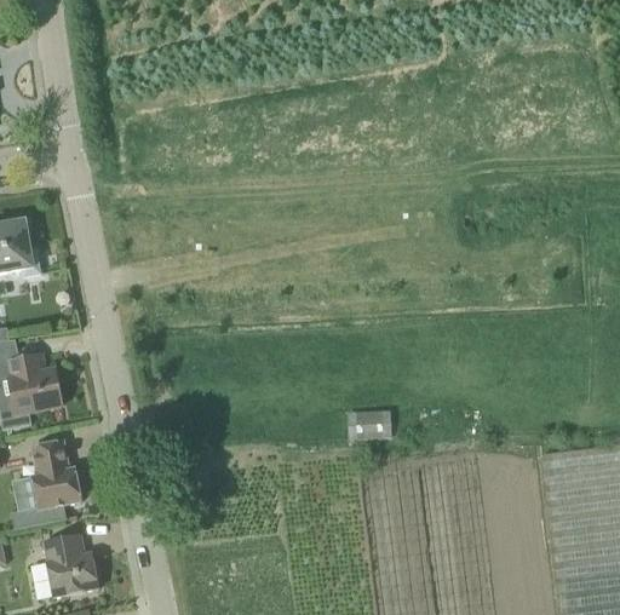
[(0,272),(21,269),(22,275),(41,272),(36,248),(30,249),(26,219),(0,223),(0,340),(10,339),(7,327),(0,327),(0,272)]
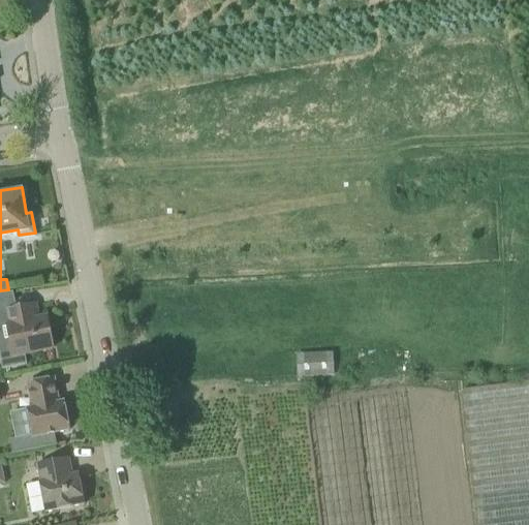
[(35,302),(5,307),(0,308),(0,354),(2,366),(27,362),(25,350),(53,345),(50,327),(43,328),(41,315),(38,316),(35,302)]
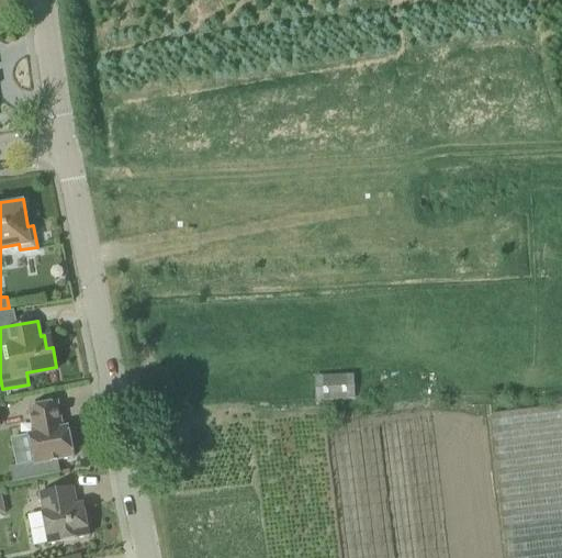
[(353,395),(352,376),(317,377),(317,397),(353,395)]
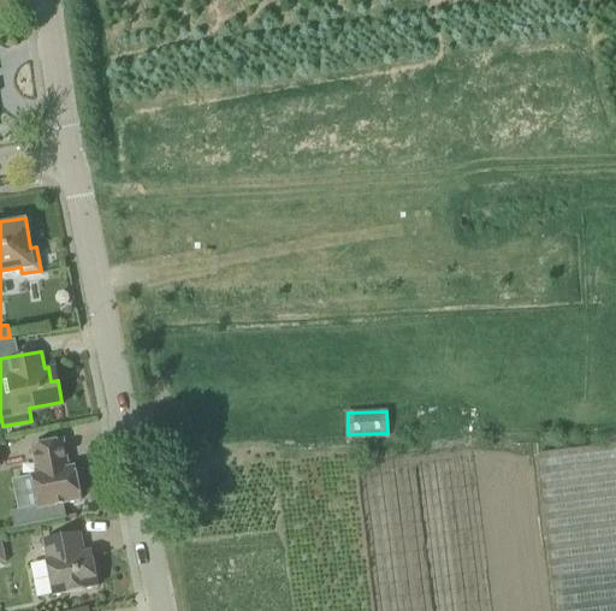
[(69,466),(63,438),(31,444),(37,472),(31,473),(30,474),(36,503),(11,508),(15,526),(66,515),(64,500),(81,498),(75,464),(69,466)]
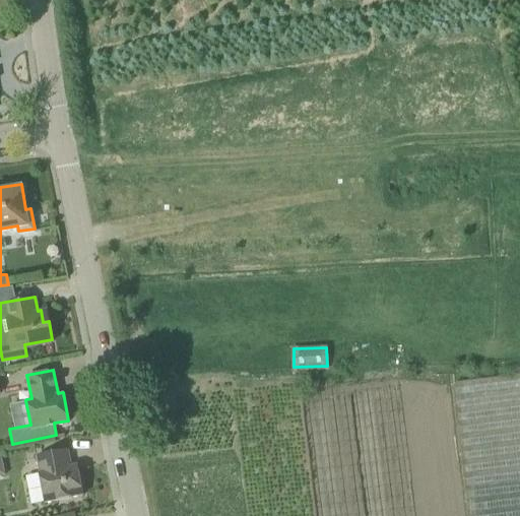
[(519,515),(519,372),(454,381),(470,515),(519,515)]
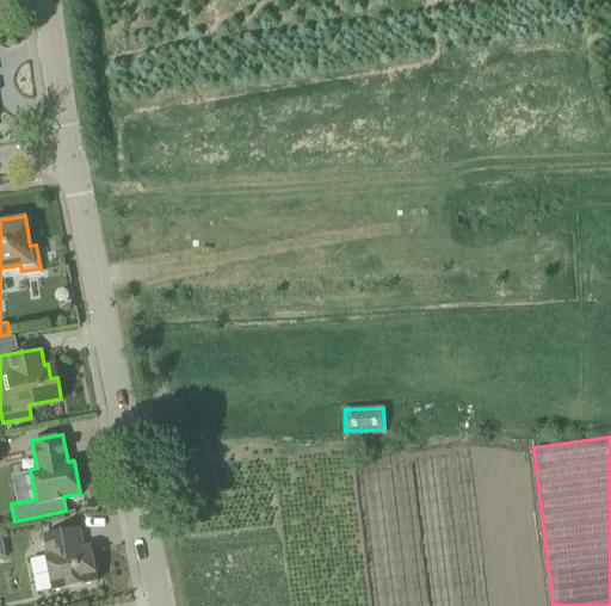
[(53,588),(97,579),(92,552),(85,554),(80,526),(43,533),(47,552),(45,552),(53,588)]
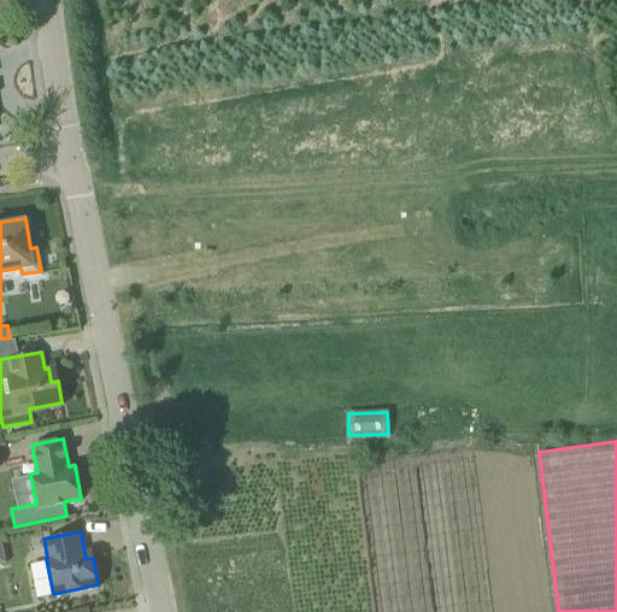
All buildings are outlined.
